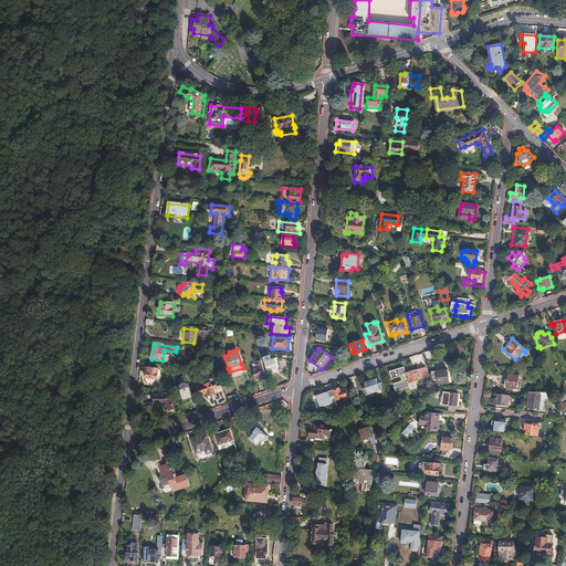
[(261,353),(258,353),(261,360),(262,364),(264,363),(268,374),(272,373),(272,370),(276,368),(275,365),(278,364),(275,358),(271,360),(269,356),(263,358),(261,353)]
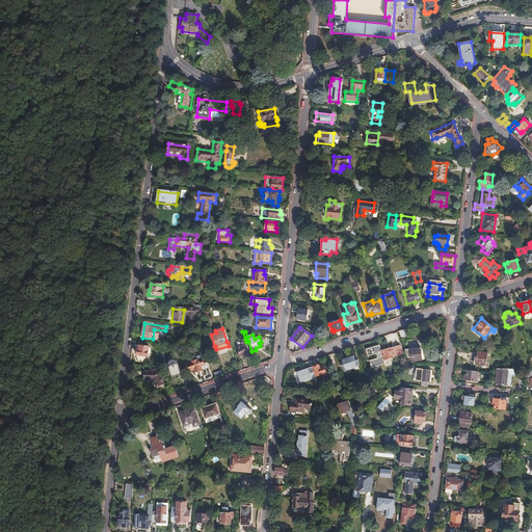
[(247,350),(248,350),(246,342),(245,339),(240,341),(242,346),(237,348),(238,354),(237,355),(237,357),(238,357),(239,357),(240,358),(242,357),(243,363),(251,361),(247,350)]
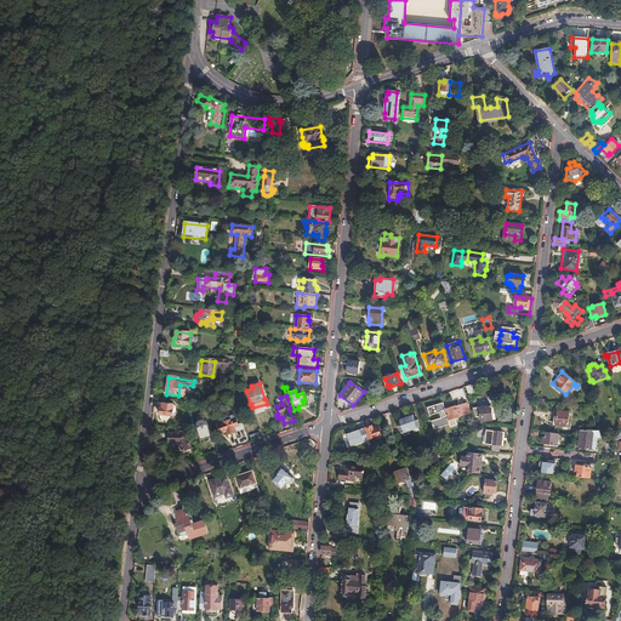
[(172,417),(174,405),(160,404),(159,417),(160,420),(161,422),(164,420),(165,421),(167,420),(169,420),(170,417),(172,417)]
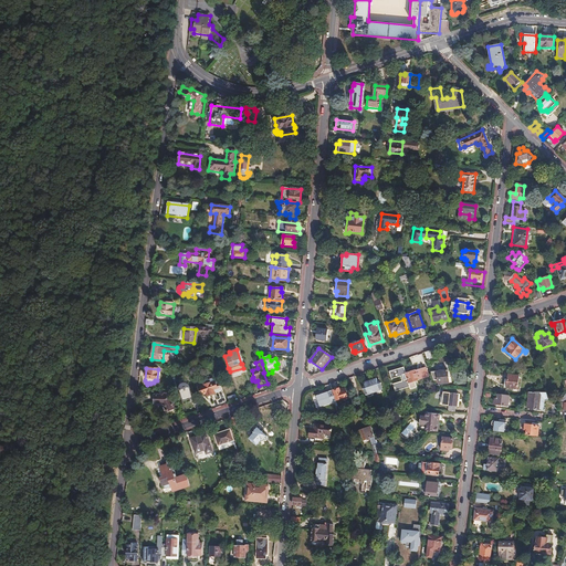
[(423,368),(416,371),(417,375),(419,374),(419,377),(417,377),(418,380),(426,377),(423,368)]
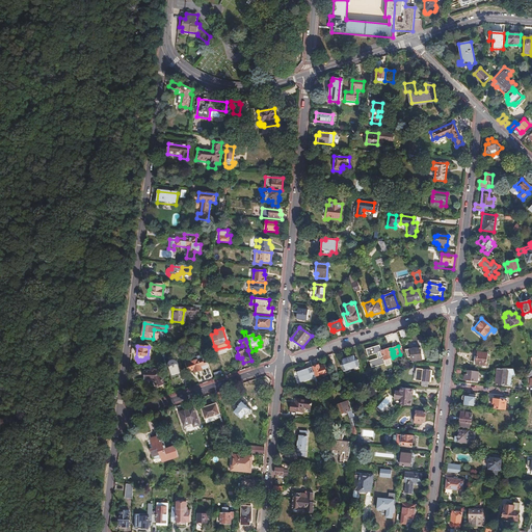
[(392,352),(391,349),(391,348),(381,351),(384,364),(394,361),(393,357),(392,354),(394,354),(394,351),(392,352)]
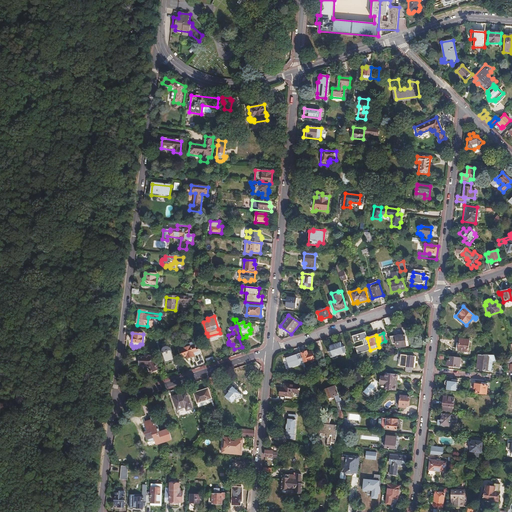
[(404,335),(389,336),(392,345),(396,344),(397,348),(405,347),(404,335)]
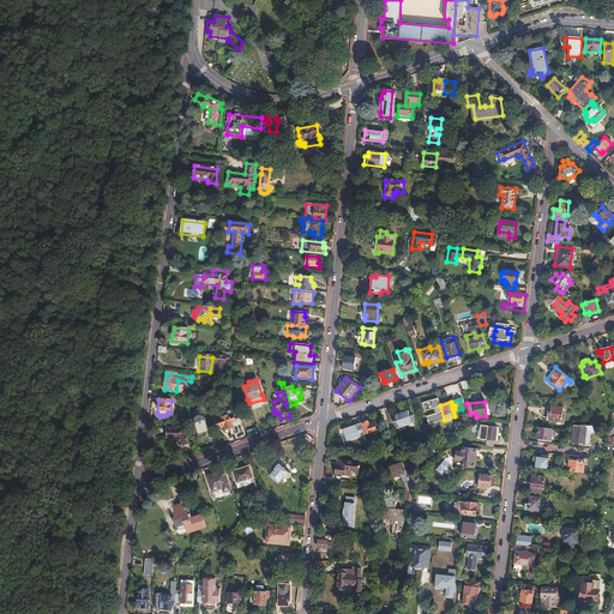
[(414,422),(409,408),(401,411),(401,414),(392,417),(396,429),(414,422)]
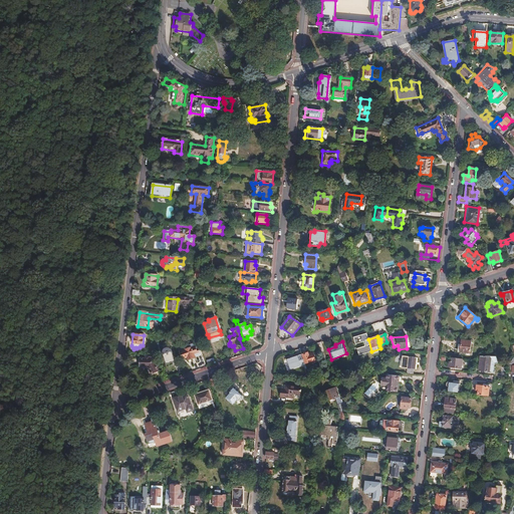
[(469,356),(471,342),(461,341),(460,344),(458,344),(457,352),(465,353),(465,355),(469,356)]
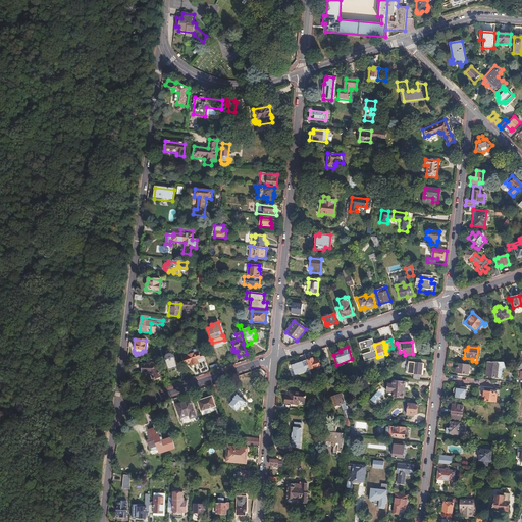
[(197,350),(194,351),(195,354),(198,364),(203,362),(202,357),(200,358),(197,350)]
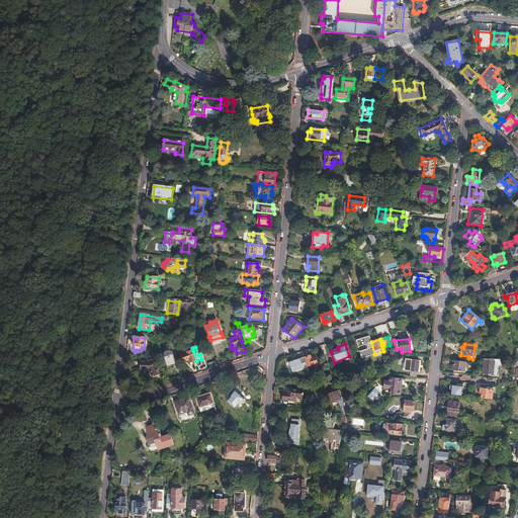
[(193,351),(187,352),(181,355),(184,362),(188,361),(188,364),(196,361),(193,351)]
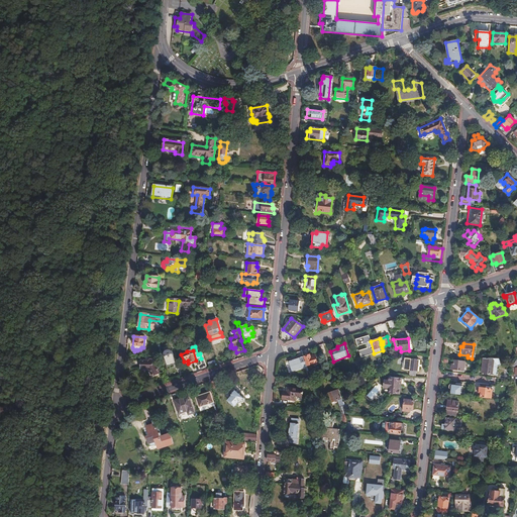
[(173,353),(171,351),(167,351),(166,352),(164,353),(164,355),(167,367),(176,365),(173,353)]
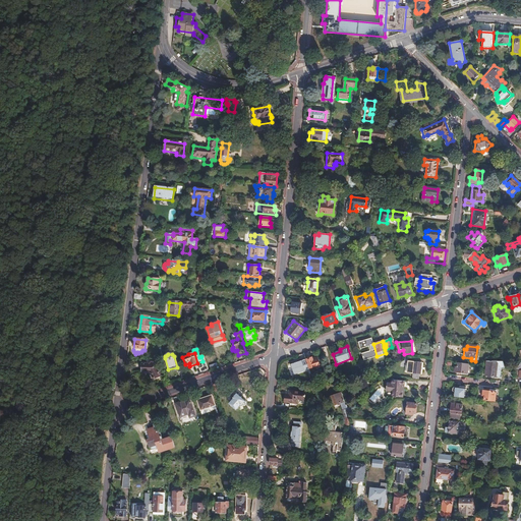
[(305,360),(308,369),(320,365),(316,356),(305,360)]
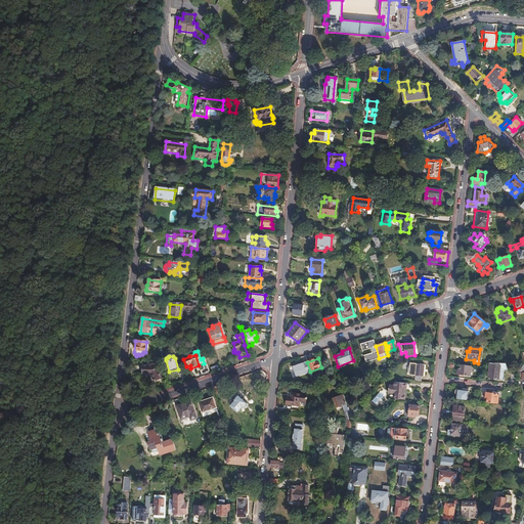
[(519,372),(523,364),(523,360),(523,359),(515,372),(519,372)]
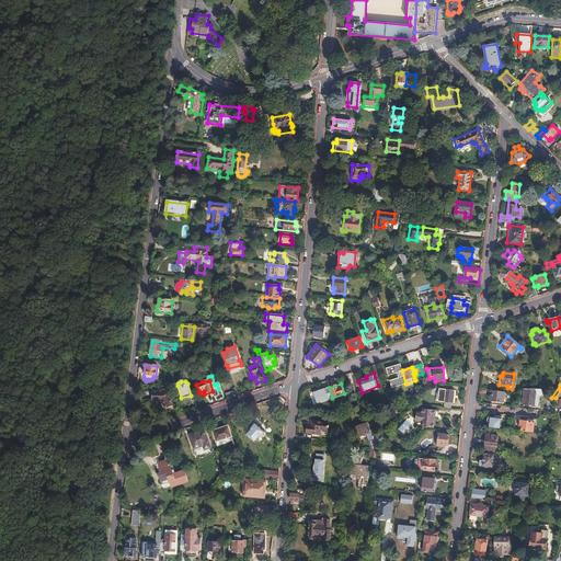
[(165,391),(165,389),(161,388),(161,391),(152,390),(151,400),(161,400),(165,410),(173,407),(167,391),(165,391)]
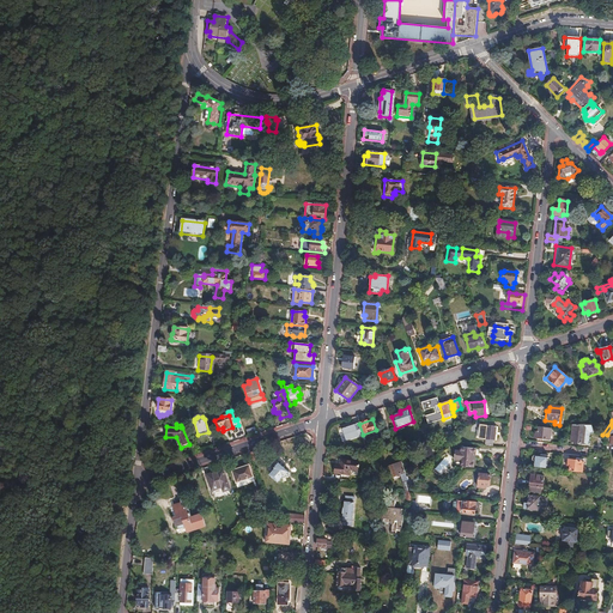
[(346,442),(364,436),(363,435),(359,424),(343,430),(346,442)]
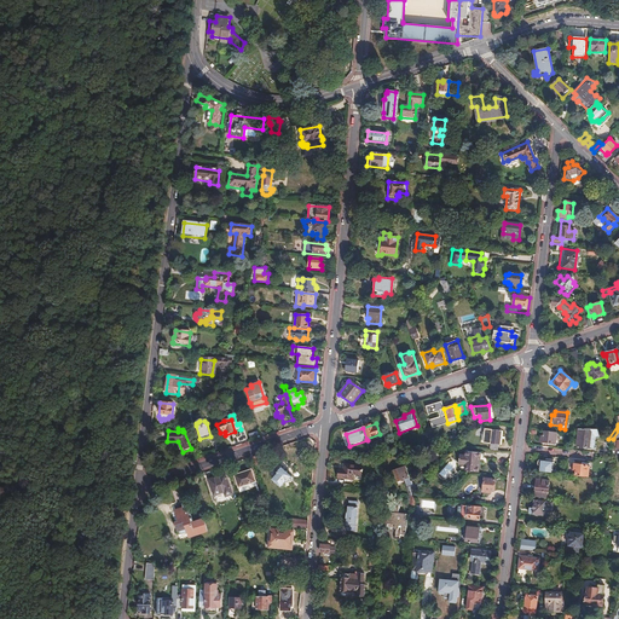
[(556,433),(543,431),(543,437),(542,437),(541,438),(539,441),(541,443),(547,444),(547,445),(555,446),(556,433)]
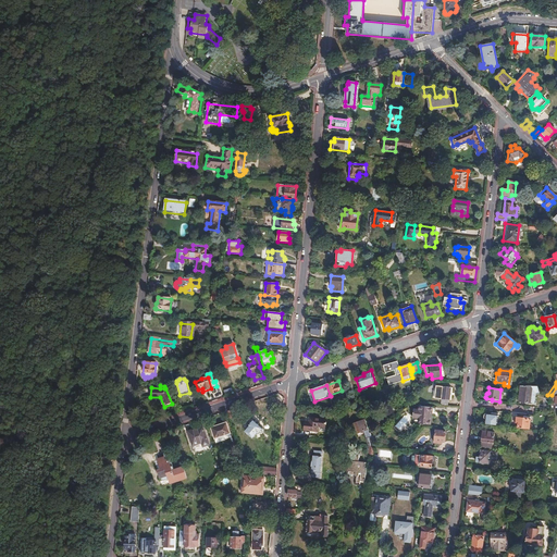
[(449,400),(450,390),(442,388),(442,393),(438,393),(438,396),(441,396),(441,399),(449,400)]
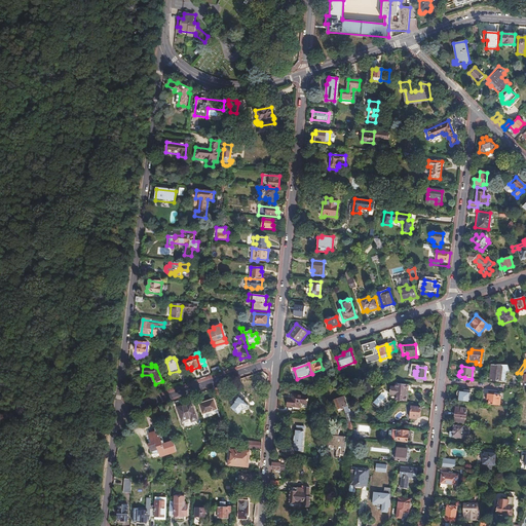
[(503,371),(492,370),(492,374),(489,374),(489,379),(495,380),(495,382),(502,383),(503,371)]
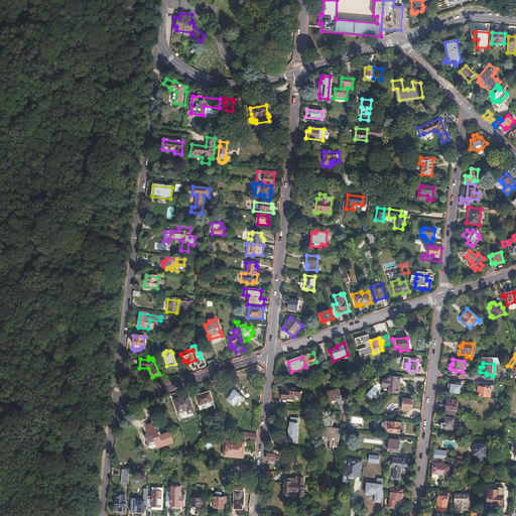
[(397,394),(399,378),(387,376),(387,380),(382,380),(381,387),(388,388),(388,392),(397,394)]
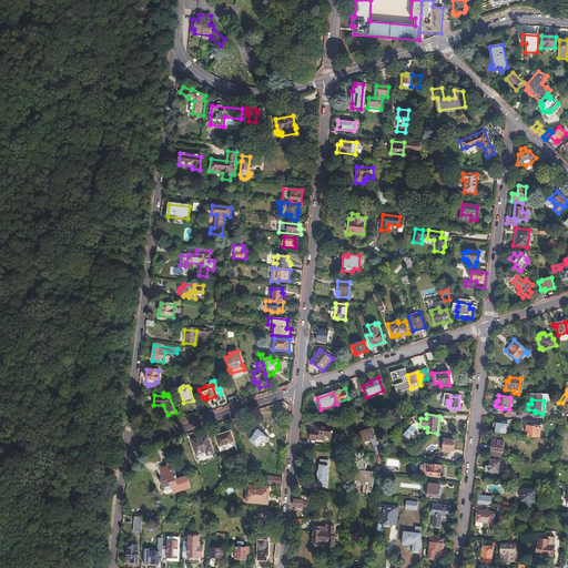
[(241,425),(239,418),(232,421),(234,428),(241,425)]
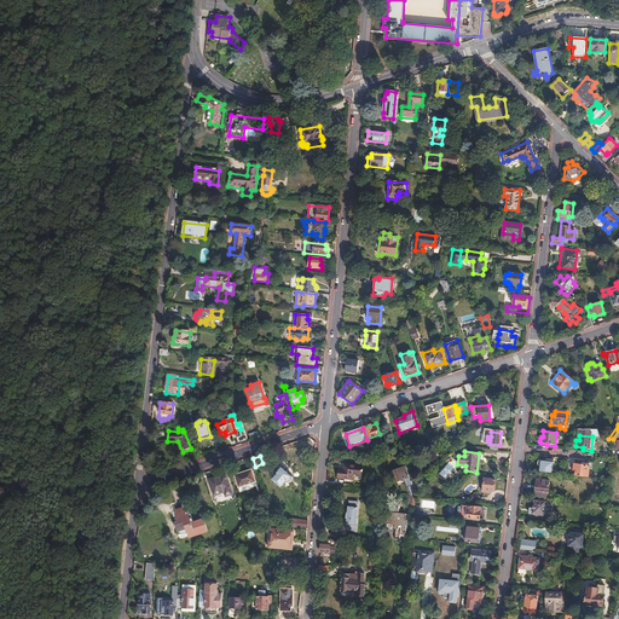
[(539,467),(538,472),(551,474),(553,461),(545,460),(545,461),(539,461),(537,462),(537,464),(538,467),(539,467)]
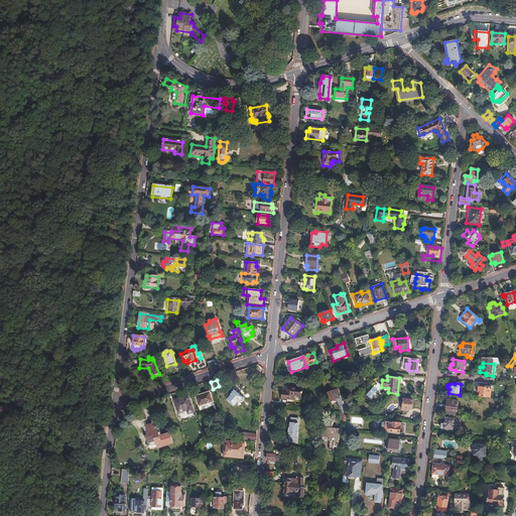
[(480,393),(479,397),(490,398),(491,387),(485,387),(485,388),(478,388),(478,392),(480,393)]
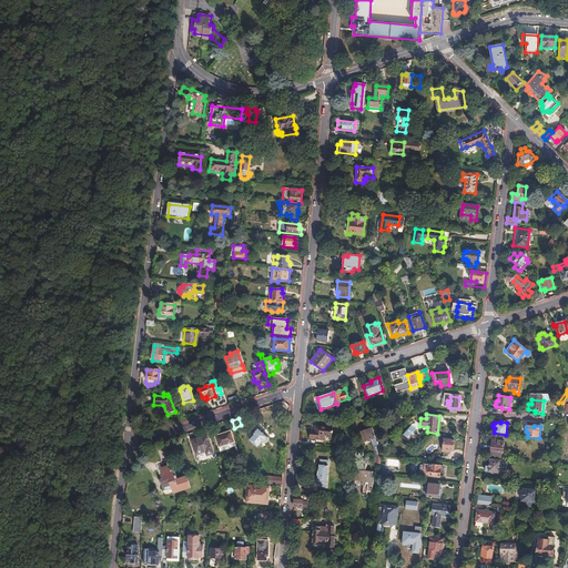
[(324,436),(325,428),(315,427),(315,432),(311,432),(310,439),(324,442),(324,440),(324,436)]
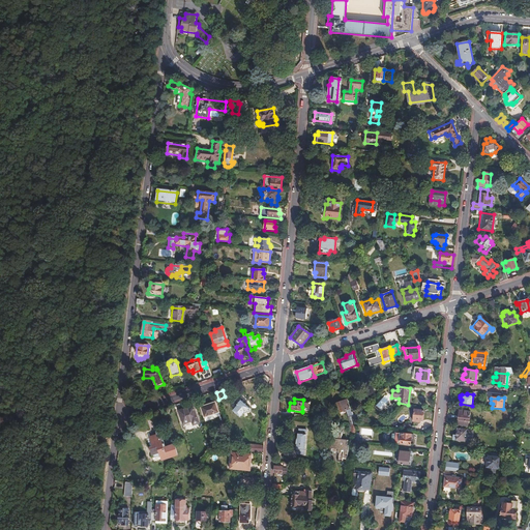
[(351,424),(355,425),(347,400),(336,404),(340,412),(346,410),(350,424),(351,424)]
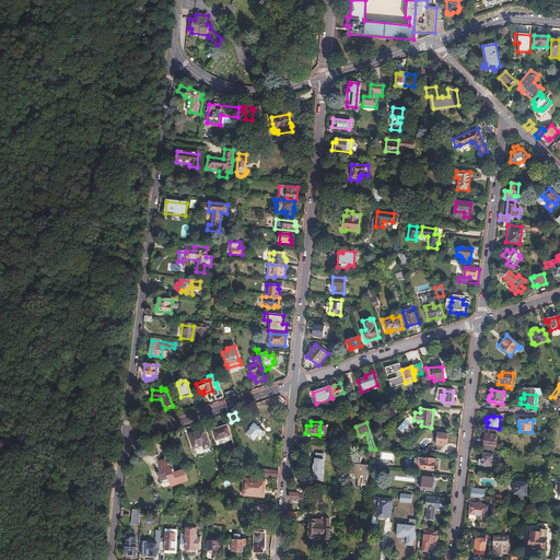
[(264,432),(255,423),(251,429),(246,434),(254,441),(258,436),(259,438),(260,436),(261,438),(264,438),(265,435),(265,433),(264,432)]
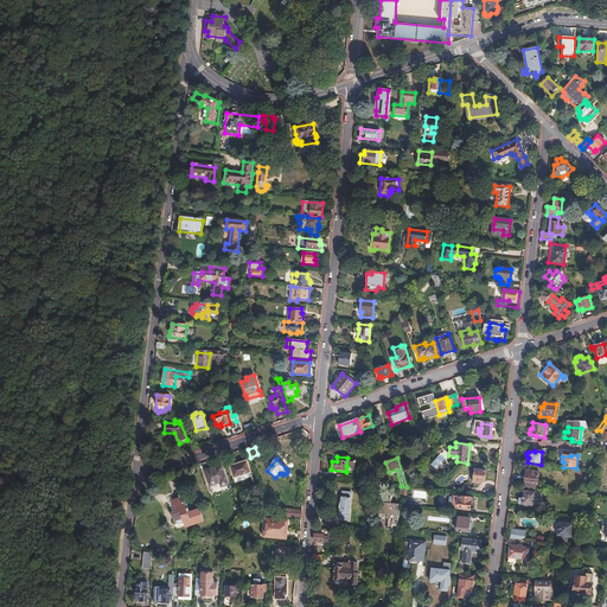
[(251,473),(247,461),(236,465),(237,470),(232,471),(235,479),(251,473)]
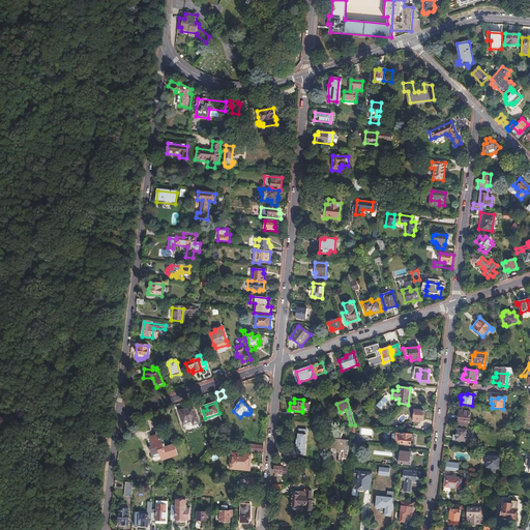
[(199,424),(193,407),(179,411),(183,425),(192,422),(194,427),(199,424)]
